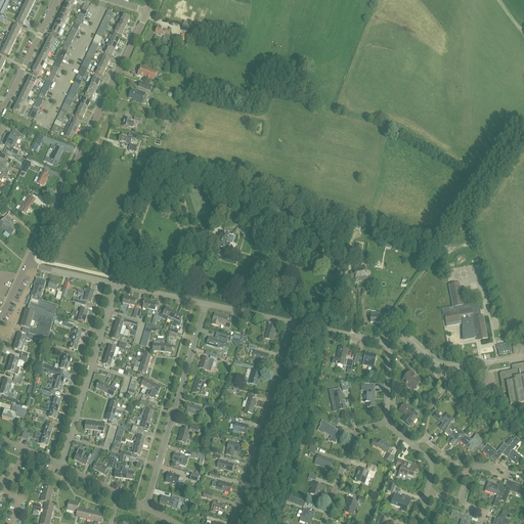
[(63,9),(70,12),(74,14),(75,12),(74,11),(76,8),(75,8),(66,3),(63,9)]
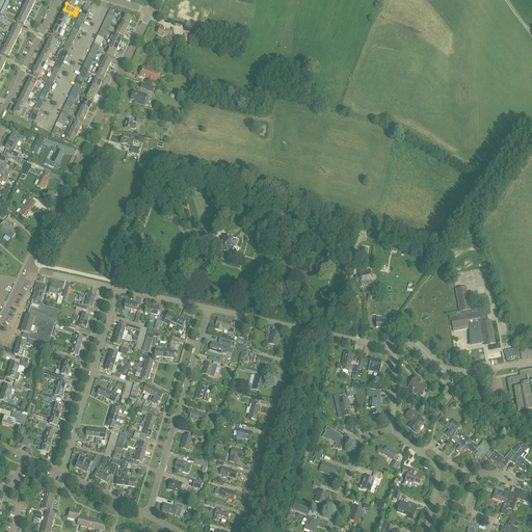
[(22,10),(29,14),(32,8),(25,5),(22,10)]
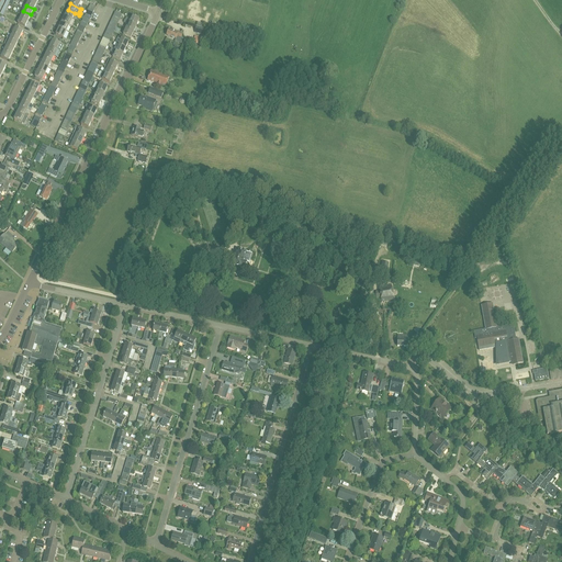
[(65,17),(72,20),(75,13),(68,10),(65,17)]
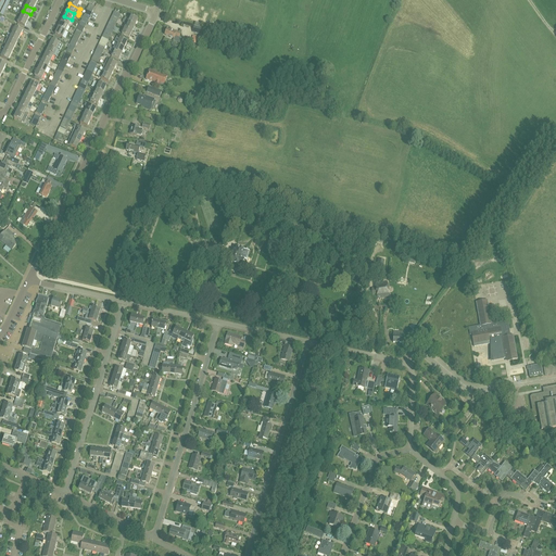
[(83,17),(88,21),(92,13),(87,10),(83,17)]
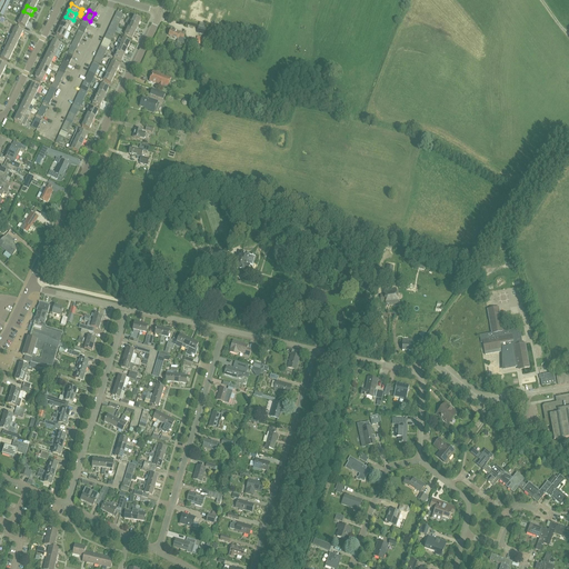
[(21,18),(29,21),(31,15),(23,11),(21,18)]
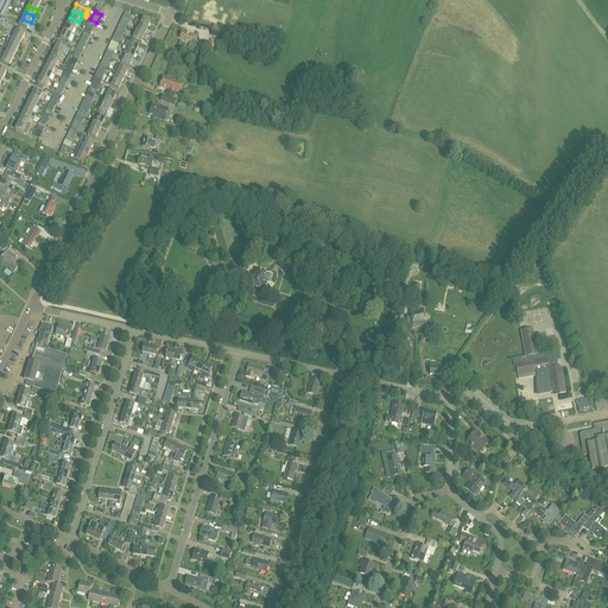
[(135,21),(147,27),(151,21),(143,17),(141,20),(137,19),(135,21)]
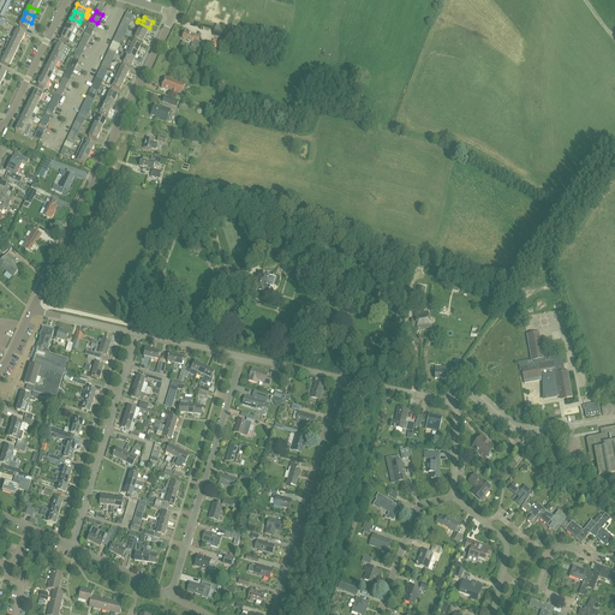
[(67,24),(76,28),(79,22),(71,18),(67,24)]
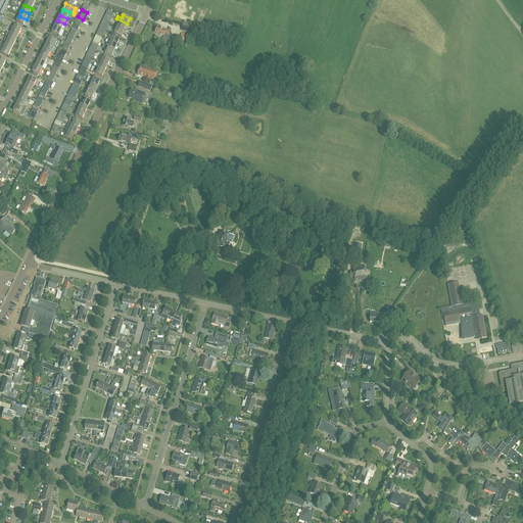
[(16,21),(24,26),(27,19),(19,16),(16,21)]
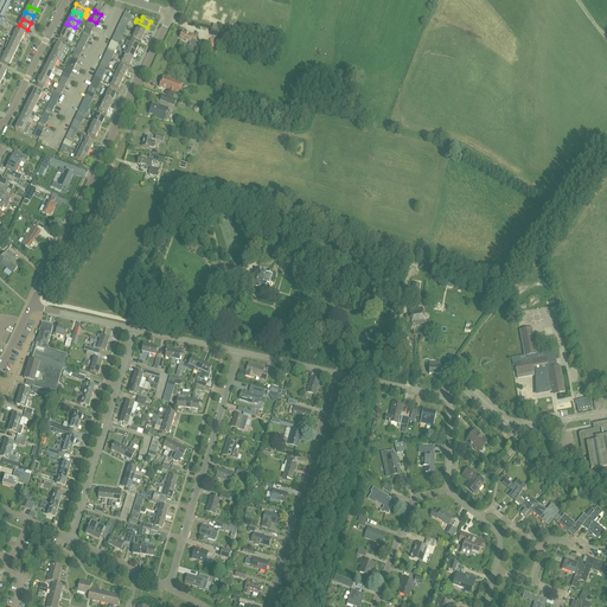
[(87,27),(93,31),(96,23),(90,19),(87,26),(87,27)]
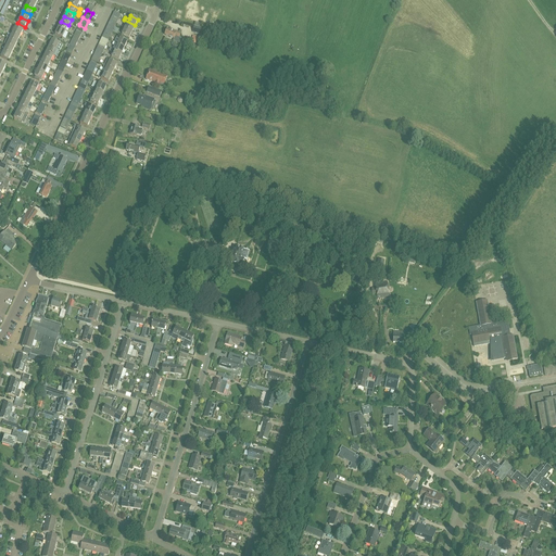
[(125,28),(133,32),(135,25),(124,20),(123,23),(126,25),(125,28)]
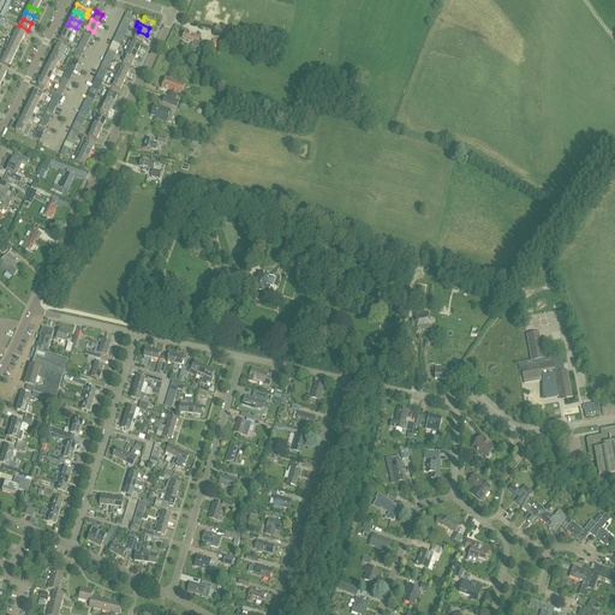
[(65,30),(72,35),(76,28),(67,24),(65,30)]
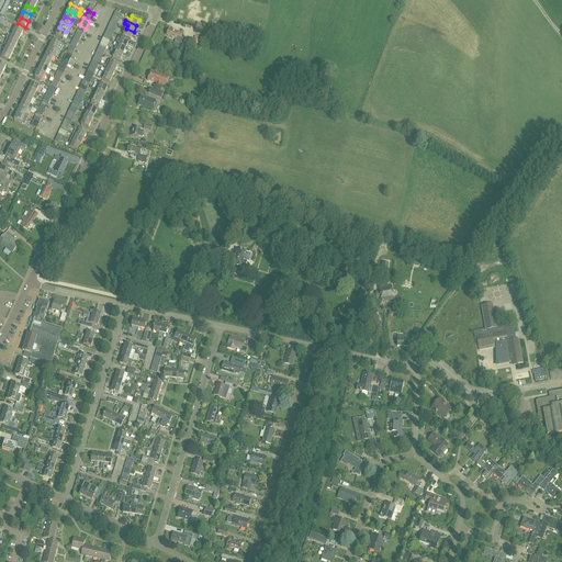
[(109,25),(108,29),(114,32),(114,33),(119,35),(121,31),(115,29),(109,25)]
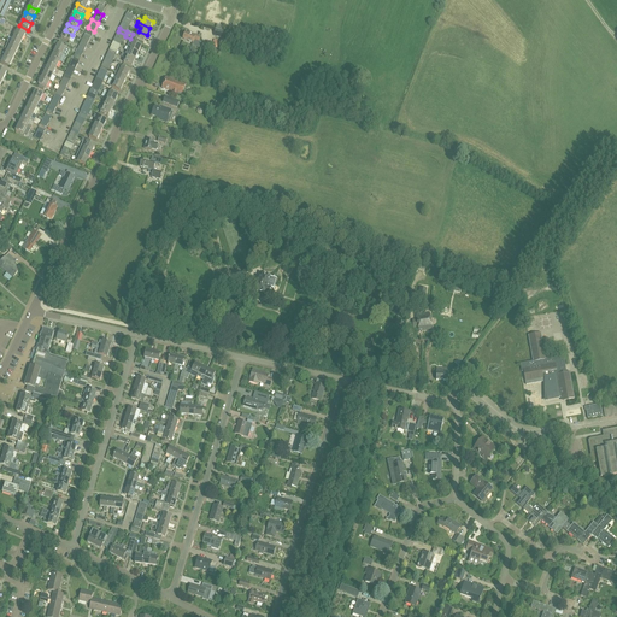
[(13,36),(22,41),(25,34),(17,30),(13,36)]
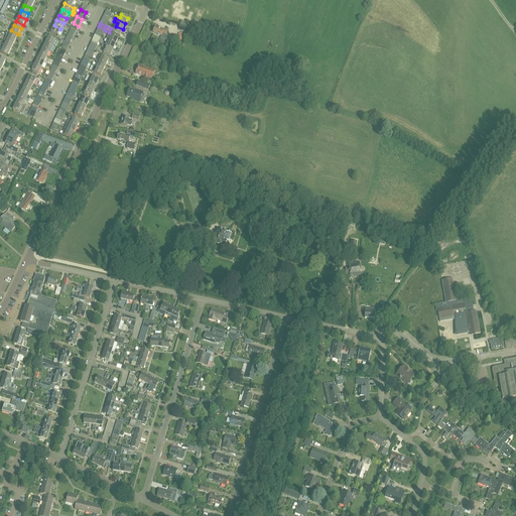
[(51,31),(57,34),(60,29),(54,25),(51,31)]
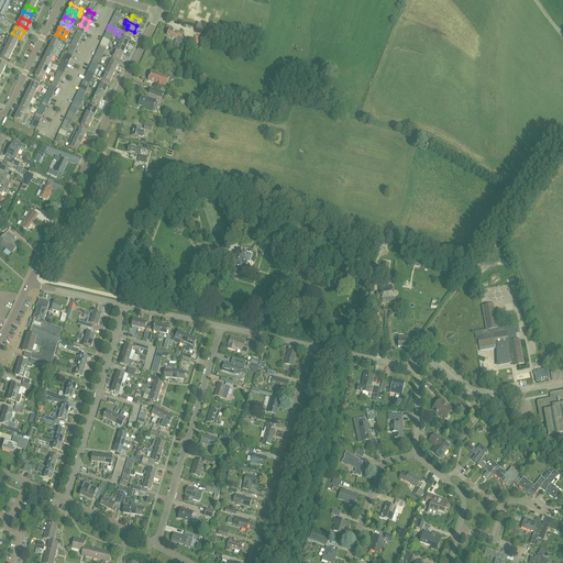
[(123,34),(131,37),(134,32),(127,29),(123,34)]
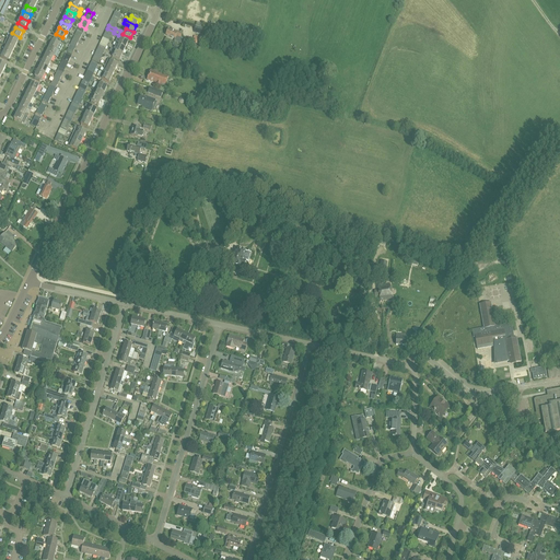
[(78,30),(73,37),(80,41),(83,32),(78,30)]
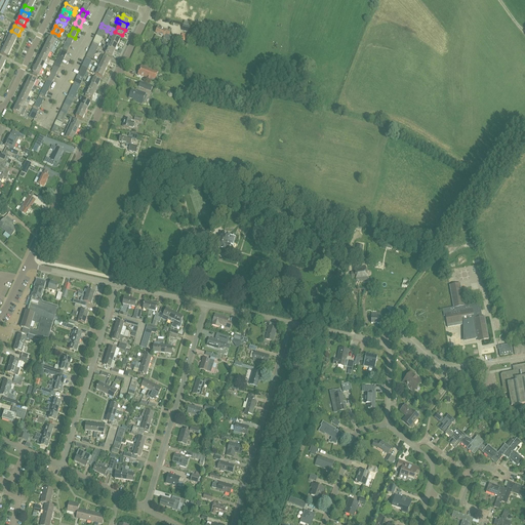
[(156,33),(164,37),(165,34),(169,35),(170,32),(161,28),(160,30),(158,29),(156,33)]
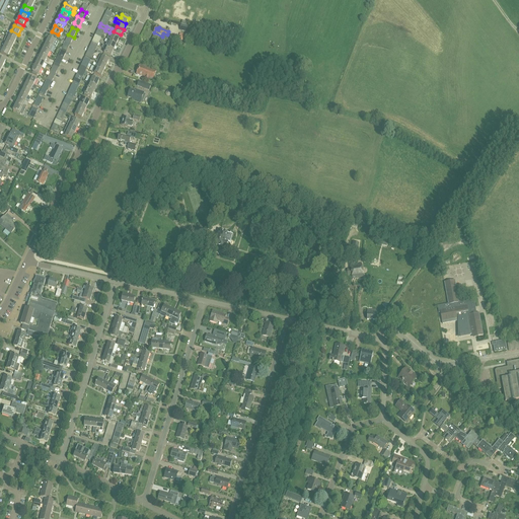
[(9,36),(16,40),(18,34),(11,30),(9,36)]
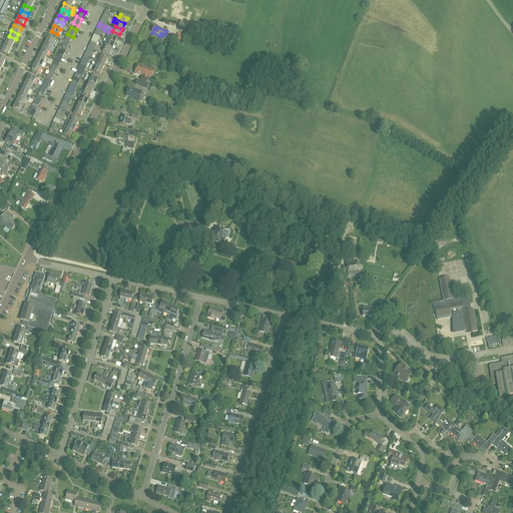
[(16,39),(9,36),(7,35),(4,40),(6,41),(13,45),(16,39)]
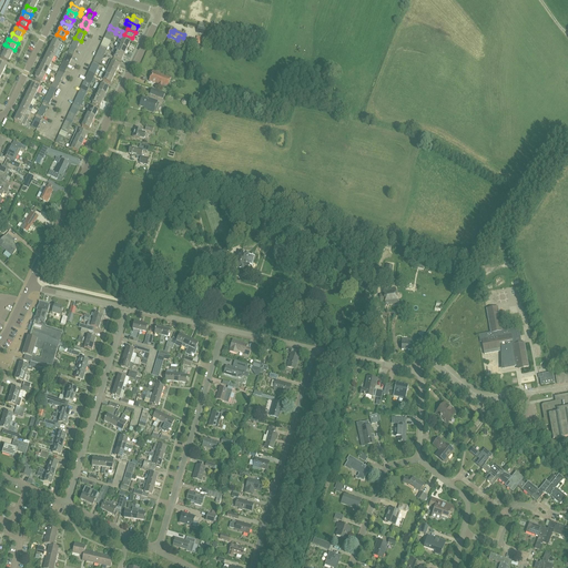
[(120,46),(128,49),(130,42),(123,39),(120,46)]
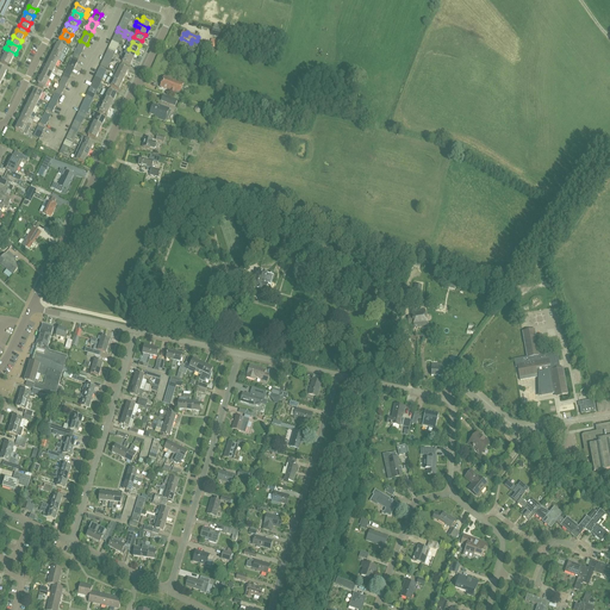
[(54,50),(62,54),(66,48),(57,44),(54,50)]
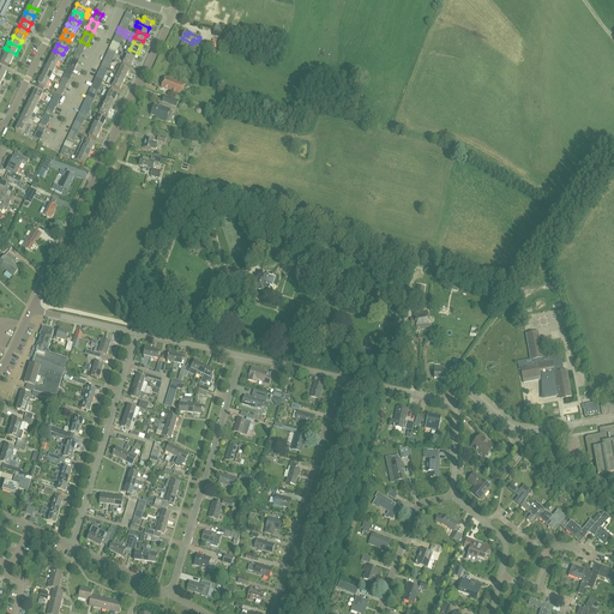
[(74,54),(80,58),(84,50),(78,47),(74,54)]
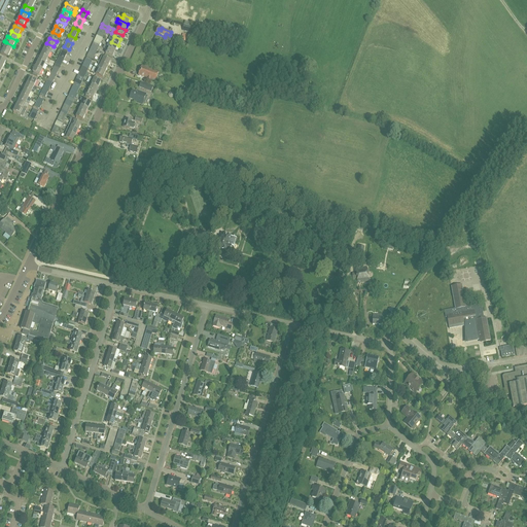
[(108,47),(115,50),(118,45),(111,42),(107,40),(106,42),(110,44),(108,47)]
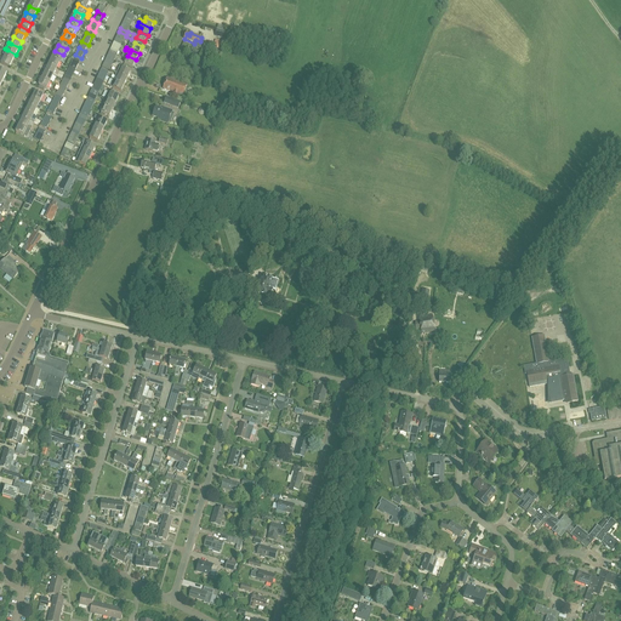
[(4,57),(12,61),(16,55),(7,50),(4,57)]
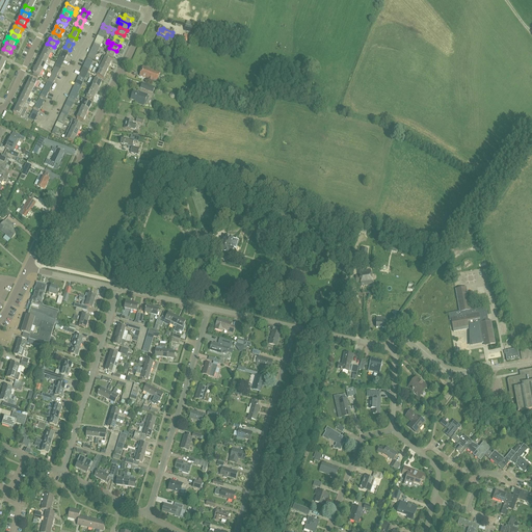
[(45,49),(51,53),(54,47),(47,44),(45,49)]
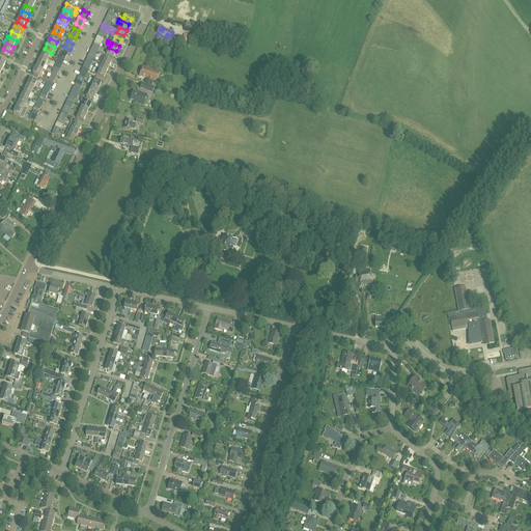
[(107,54),(113,57),(116,51),(109,48),(105,46),(104,49),(108,51),(107,54)]
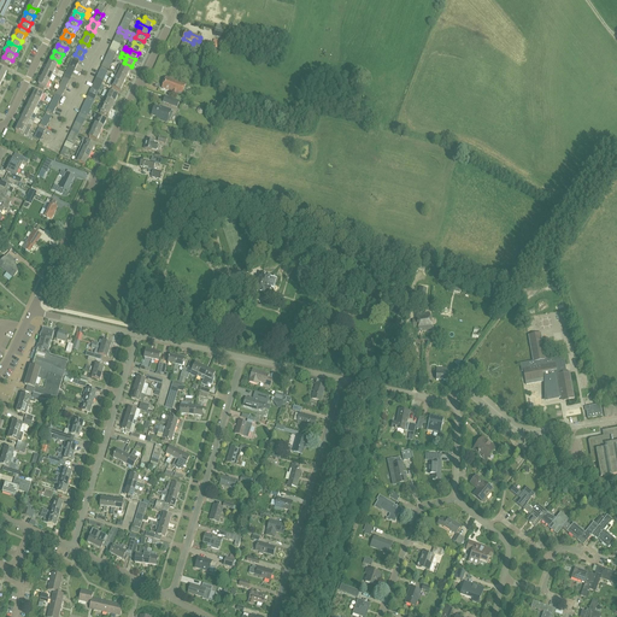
[(1,64),(9,68),(12,60),(4,57),(1,64)]
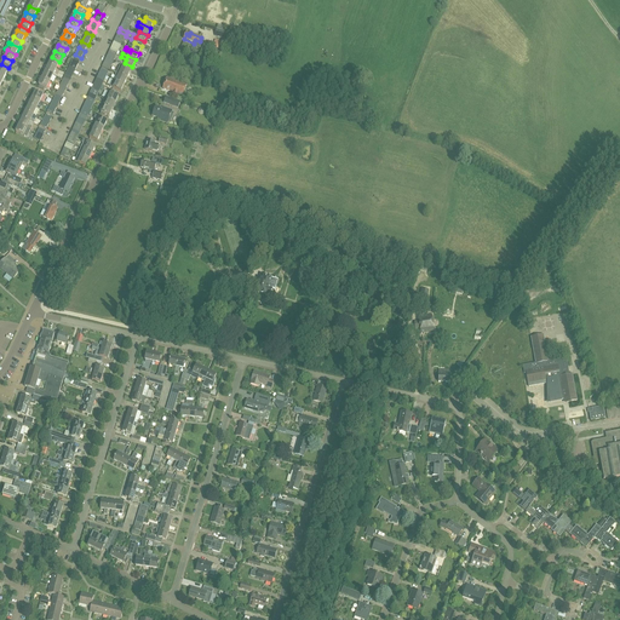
[(49,64),(57,68),(59,62),(52,57),(49,64)]
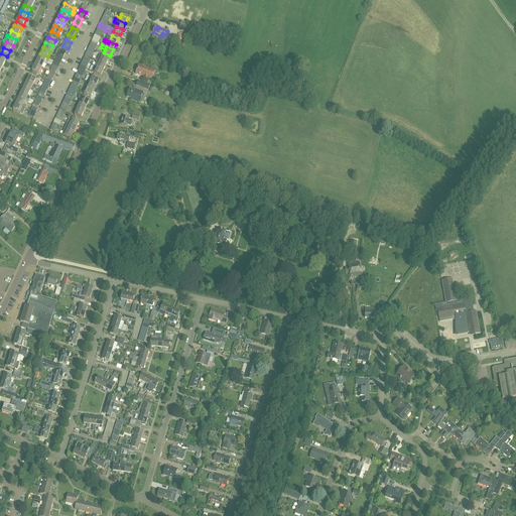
[(57,54),(63,57),(67,50),(61,48),(57,54)]
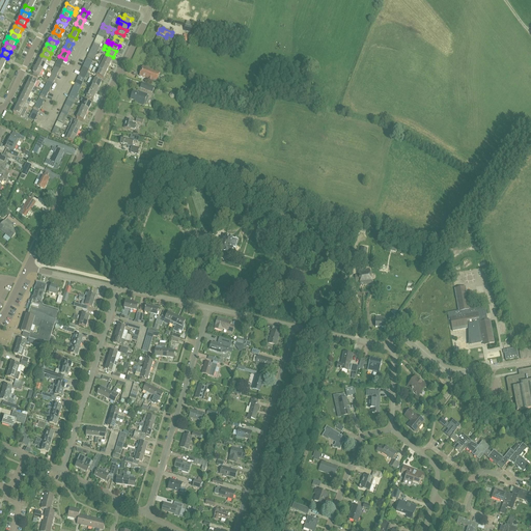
[(38,61),(46,64),(49,58),(42,55),(38,61)]
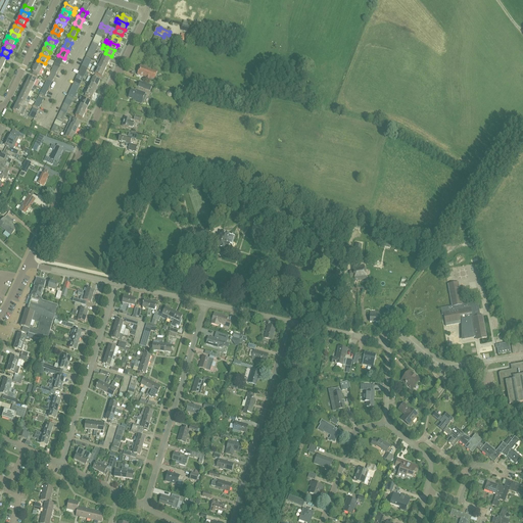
[(55,63),(60,65),(64,58),(58,55),(55,63)]
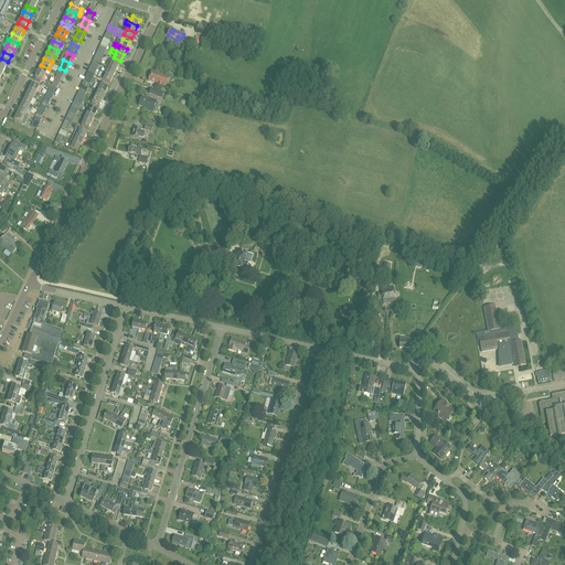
[(106,66),(116,71),(119,65),(109,61),(106,66)]
